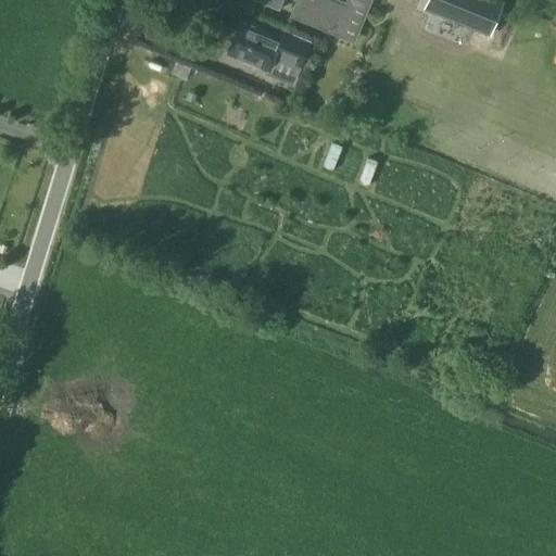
[(257,0),(279,9),(282,0),(298,0),(292,14),(343,34),(352,13),(363,17),(367,4),(380,10),(383,0),(346,0),(346,2),(340,0),(257,0)]
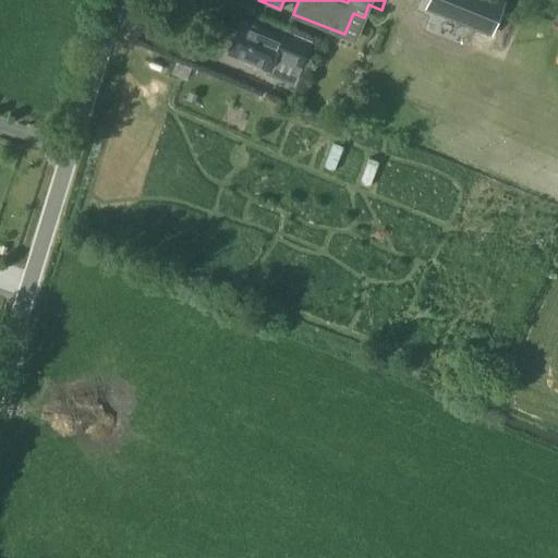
[(504,1),(499,0),(428,0),(425,8),(490,34),(504,1)]
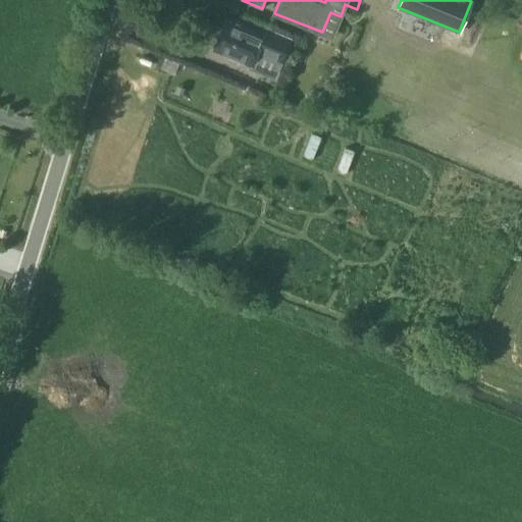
[(213,49),(251,64),(256,51),(280,61),(290,39),(264,28),(261,35),(225,19),(213,49)]
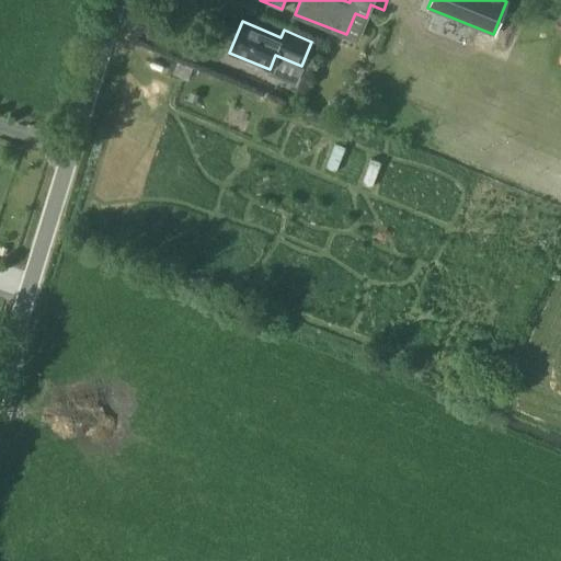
[(379,50),(386,37),(379,34),(374,47),(379,50)]
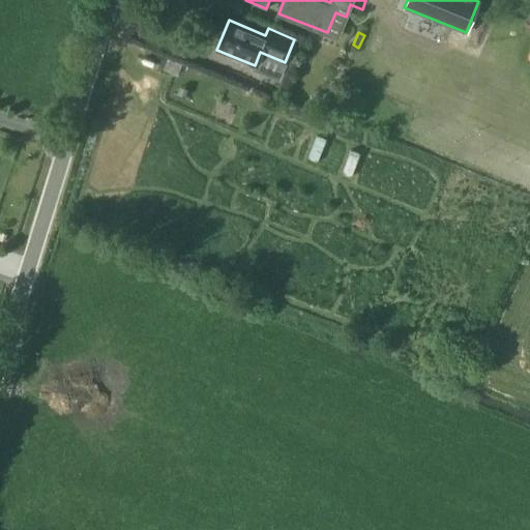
[(156,70),(169,76),(175,62),(162,57),(156,70)]
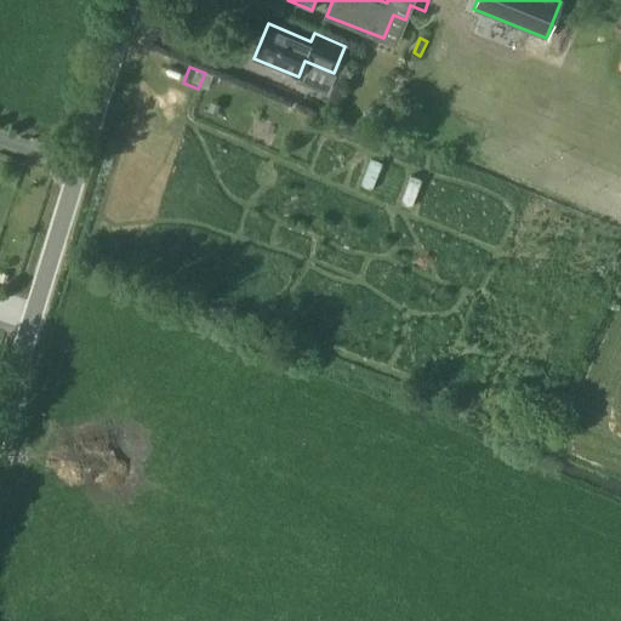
[(380,161),(369,158),(358,184),(369,188),(380,161)]
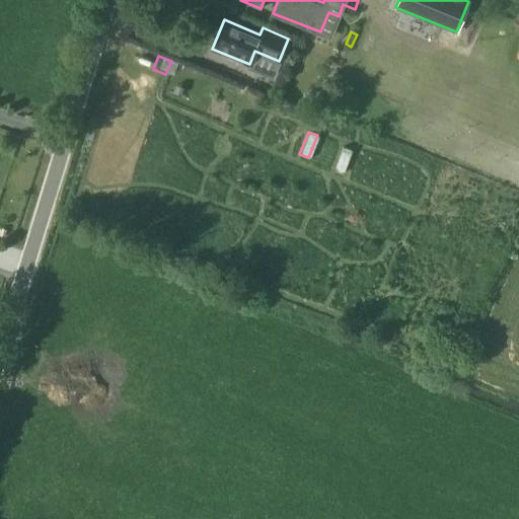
[(352,149),(343,146),(334,168),(343,171),(352,149)]
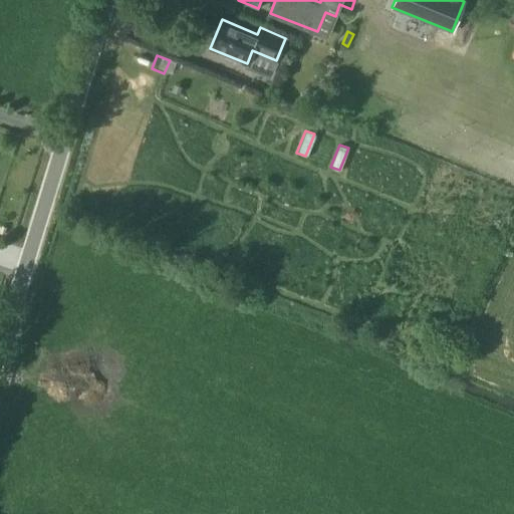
All buildings are outlined.
